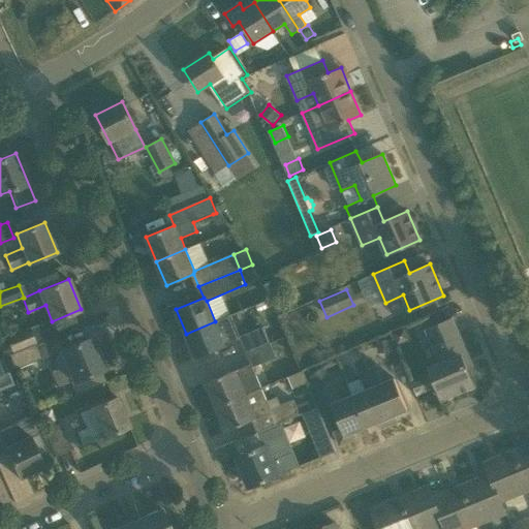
[(225,346),(241,339),(240,337),(231,315),(215,321),(186,334),(196,359),(225,346)]
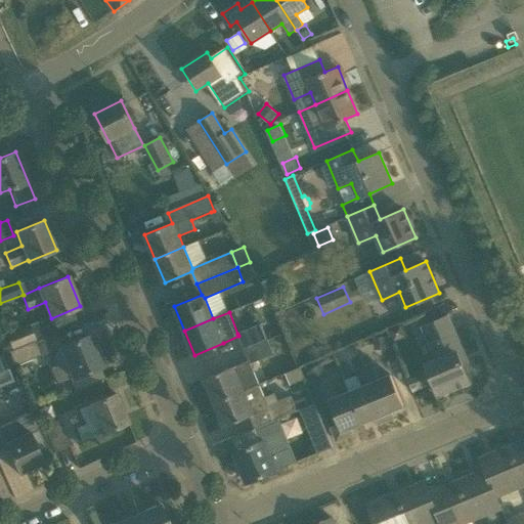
[(35,341),(55,333),(49,316),(6,334),(12,350),(35,341)]
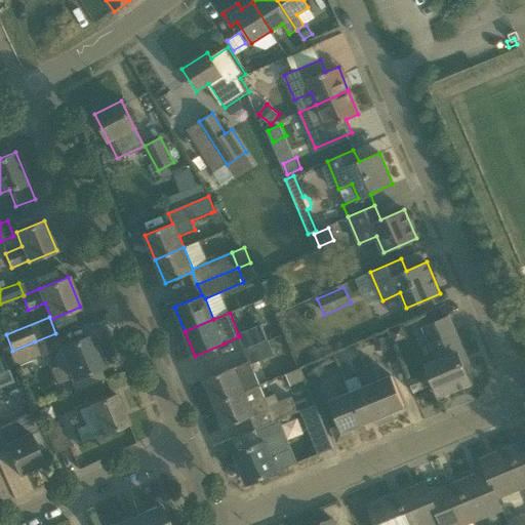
[(470,382),(456,352),(462,350),(448,317),(423,328),(437,359),(426,364),(439,396),(470,382)]
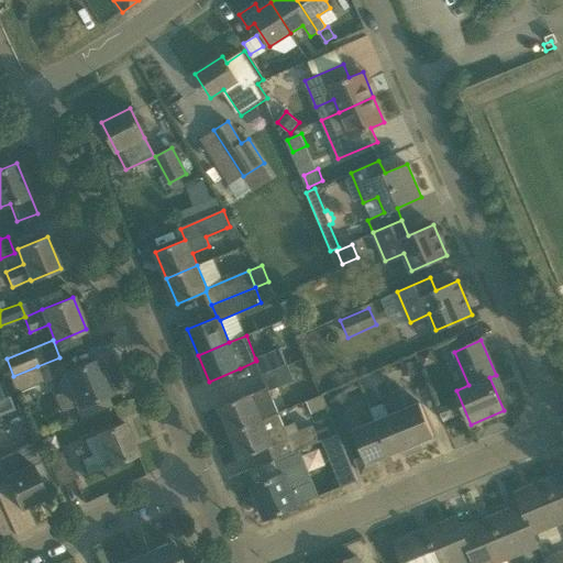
[(280,348),(255,359),(256,361),(262,375),(287,364),(280,348)]
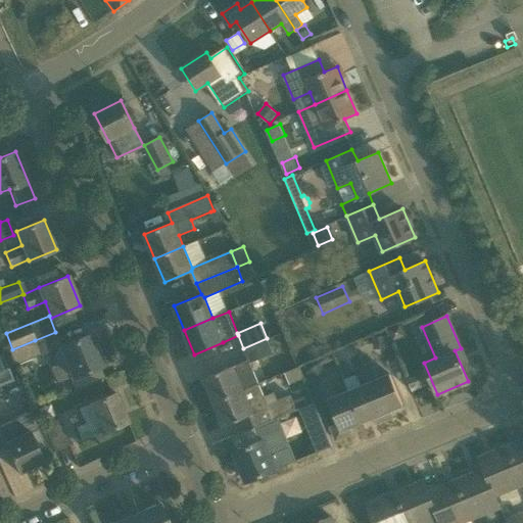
[(399,324),(387,329),(392,341),(405,336),(399,324)]
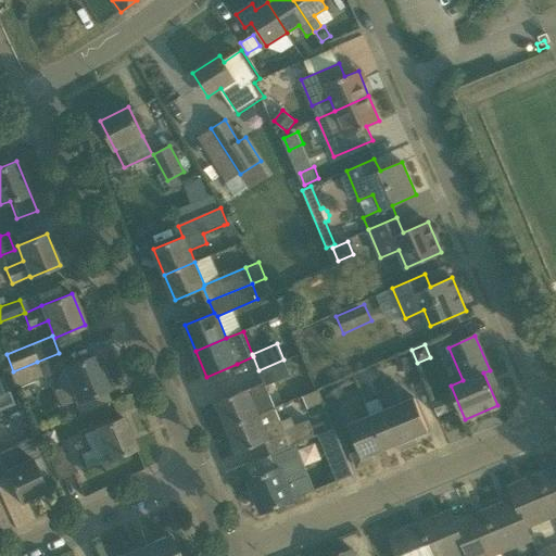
[(97,354),(65,367),(52,374),(59,388),(53,390),(60,407),(76,401),(77,402),(110,388),(97,354)]
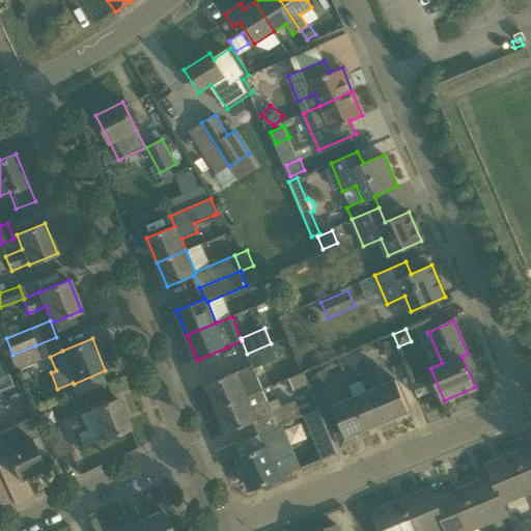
[(393,342),(379,342),(380,355),(393,354),(393,342)]
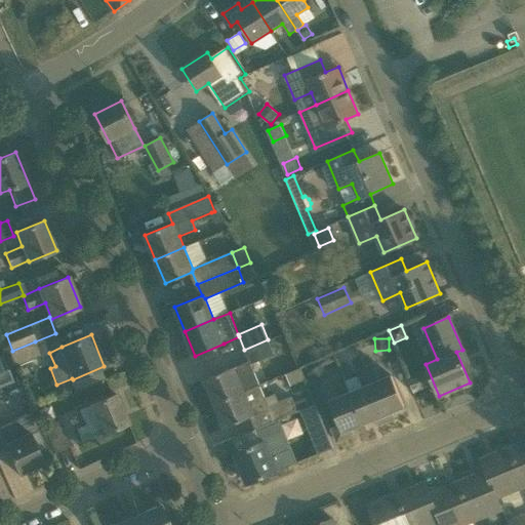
[(268,339),(244,350),(249,361),(250,364),(274,354),(268,339)]
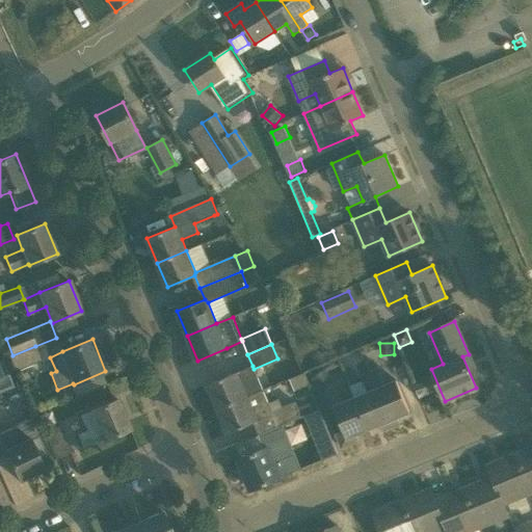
[(12,355),(9,357),(16,372),(42,361),(36,348),(35,346),(12,355)]
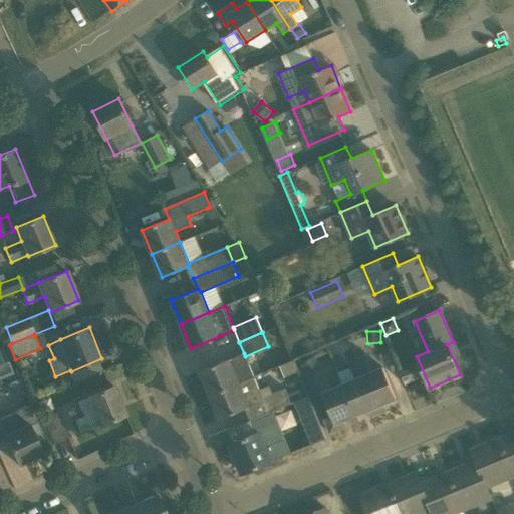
[(3,348),(0,348),(0,381),(14,375),(3,348)]
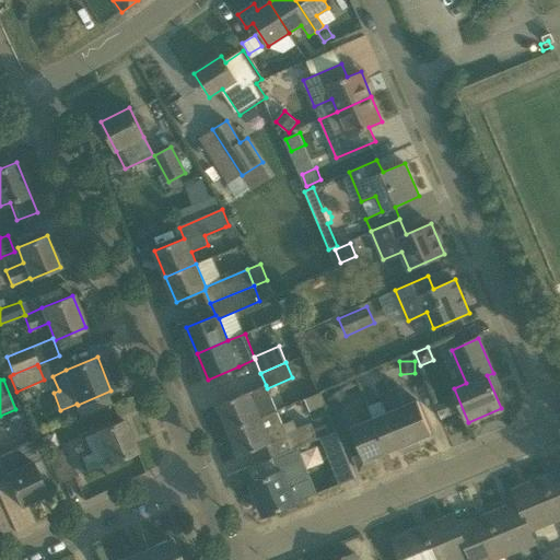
[(276,411),(270,395),(264,398),(259,387),(249,392),(218,405),(229,431),(276,411)]
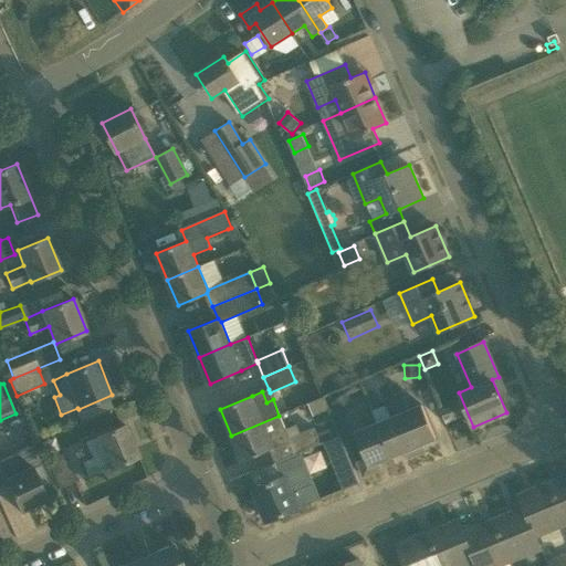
[(345,391),(332,401),(342,417),(356,406),(345,391)]
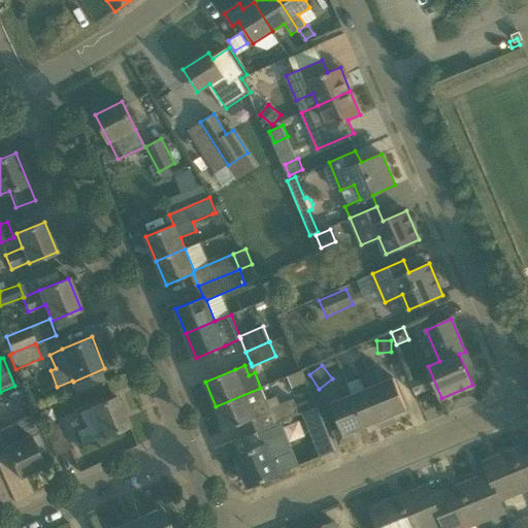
[(375,370),(367,374),(388,424),(397,421),(394,414),(406,408),(393,377),(381,383),(375,370)]
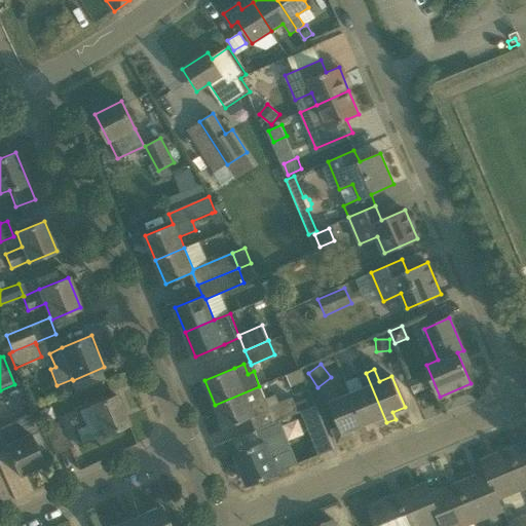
[(386,422),(366,373),(358,376),(363,388),(350,393),(363,424),(375,419),(377,426),(386,422)]
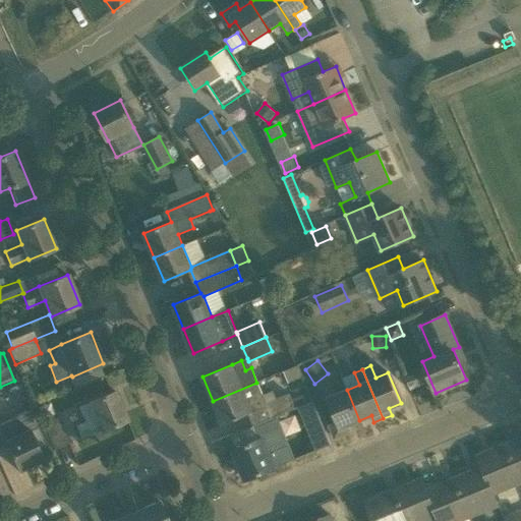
[(253,425),(277,415),(295,408),(290,394),(277,399),(266,403),(263,396),(256,383),(213,401),(223,424),(248,413),(253,425)]
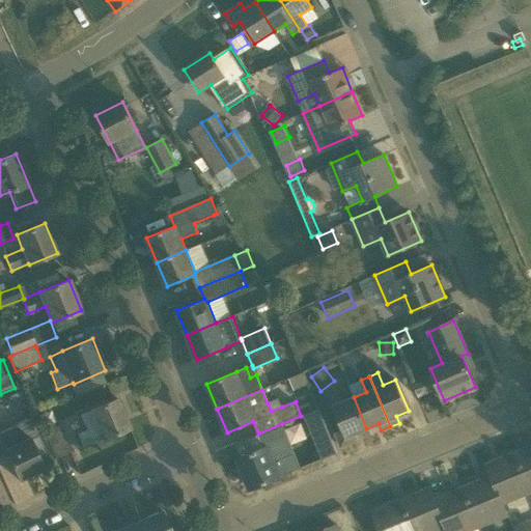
[(355,434),(366,428),(354,397),(332,406),(342,430),(335,432),(340,447),(358,440),(355,434)]
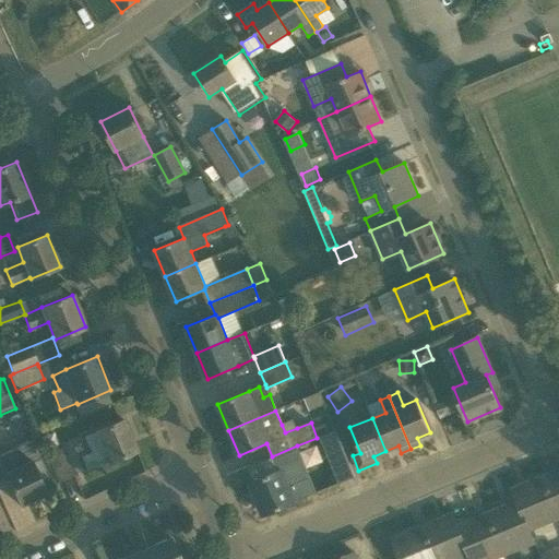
[(92,452),(80,458),(86,472),(108,462),(135,451),(123,419),(85,436),(92,452)]
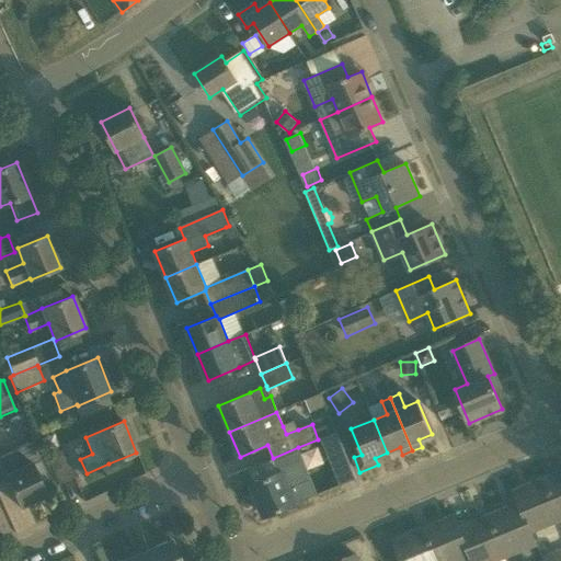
[(336,432),(324,436),(324,437),(321,438),(331,465),(340,485),(356,479),(347,458),(336,432)]
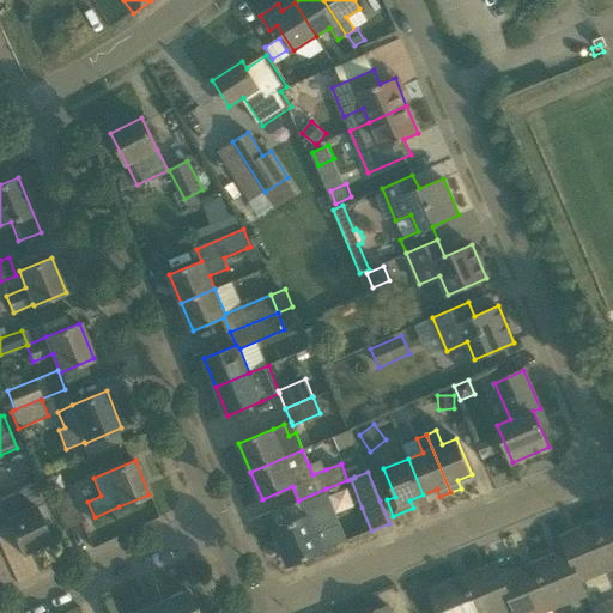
[(36,483),(0,498),(0,508),(22,554),(52,540),(46,528),(55,525),(36,483)]
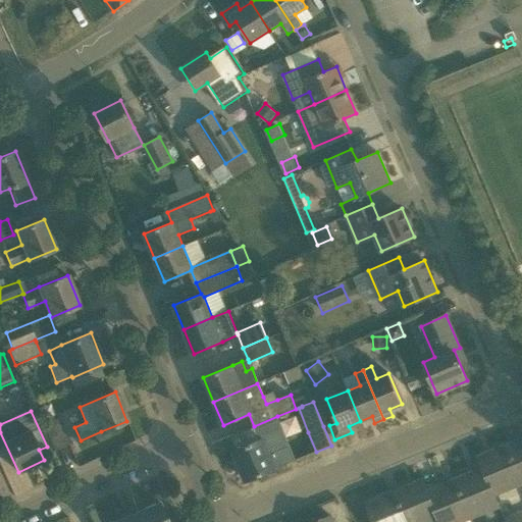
[(277,416),(254,426),(260,439),(233,451),(246,480),(275,469),(275,468),(295,460),(277,416)]
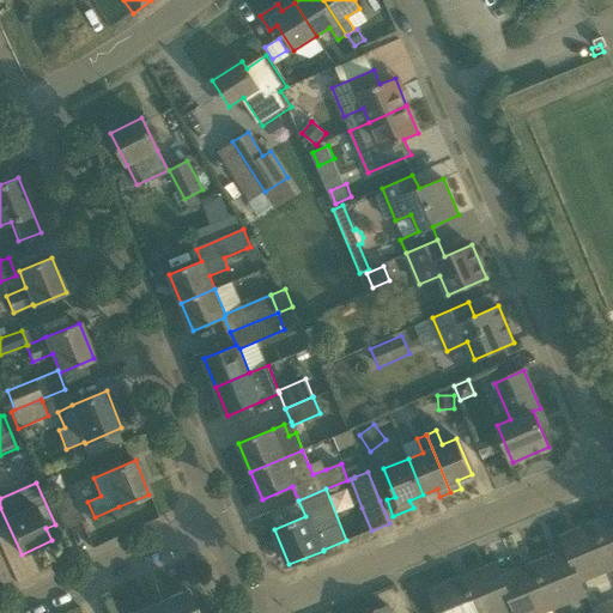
[(68,491),(50,499),(54,508),(64,529),(83,522),(77,507),(68,491)]
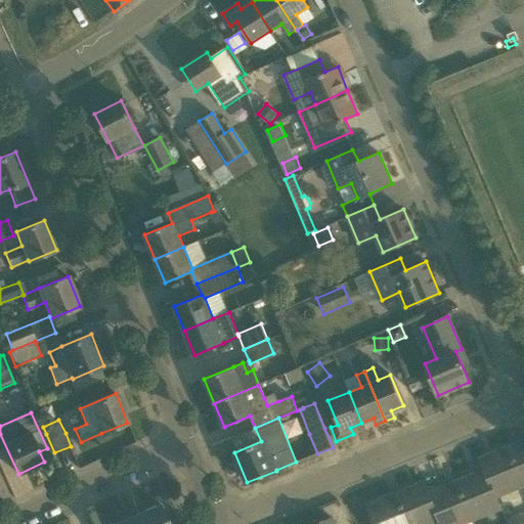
[(523,438),(508,445),(523,485),(523,438)]
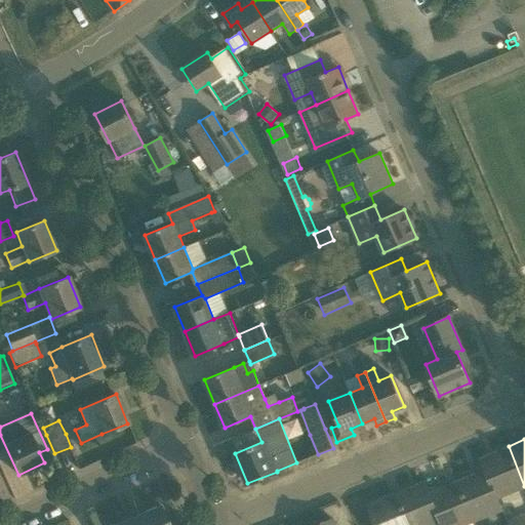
[(524,486),(509,446),(480,458),(484,470),(496,498),(497,498),(524,486)]
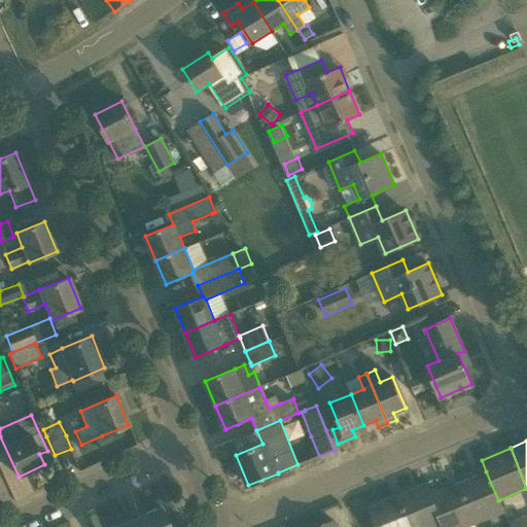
[(486,471),(458,483),(475,523),(503,512),(499,500),(498,500),(486,471)]
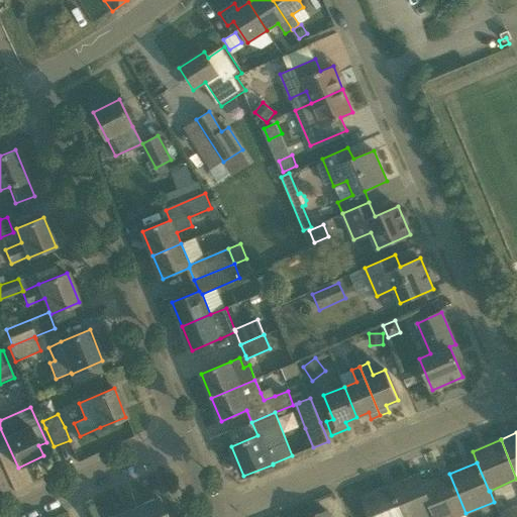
[(418,474),(390,486),(402,516),(425,516),(433,514),(434,513),(422,485),(418,474)]
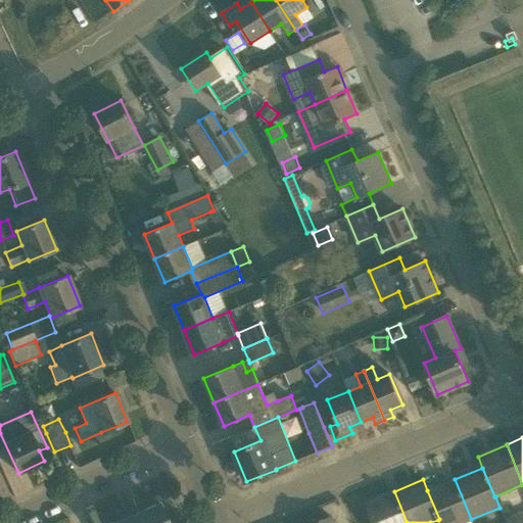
[(462,522),(471,519),(455,479),(427,490),(439,519),(438,520),(439,522),(462,522)]
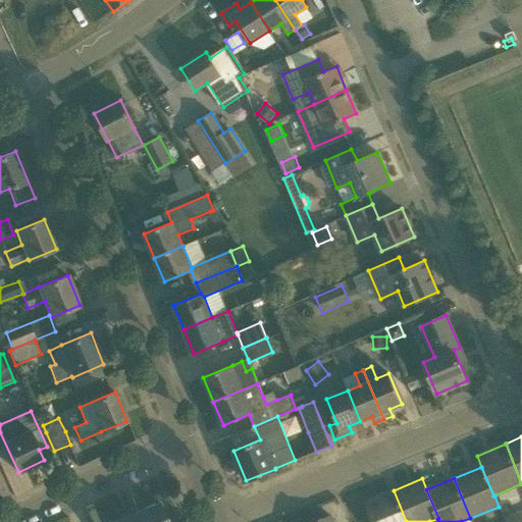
[(406,521),(394,490),(365,502),(372,521),(406,521)]
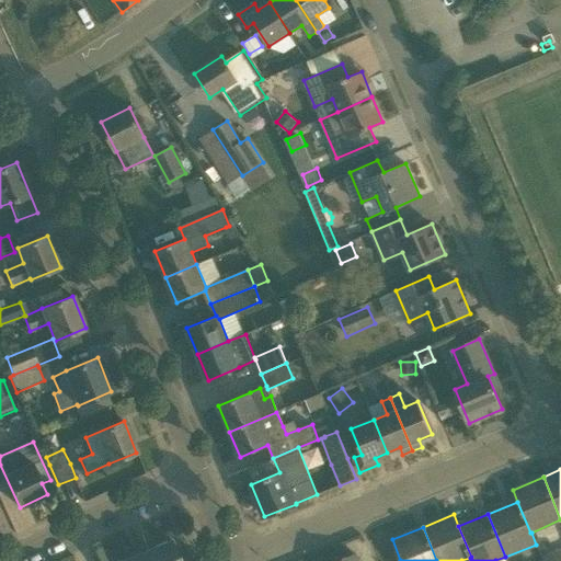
[(180,560),(170,539),(144,551),(147,560),(180,560)]
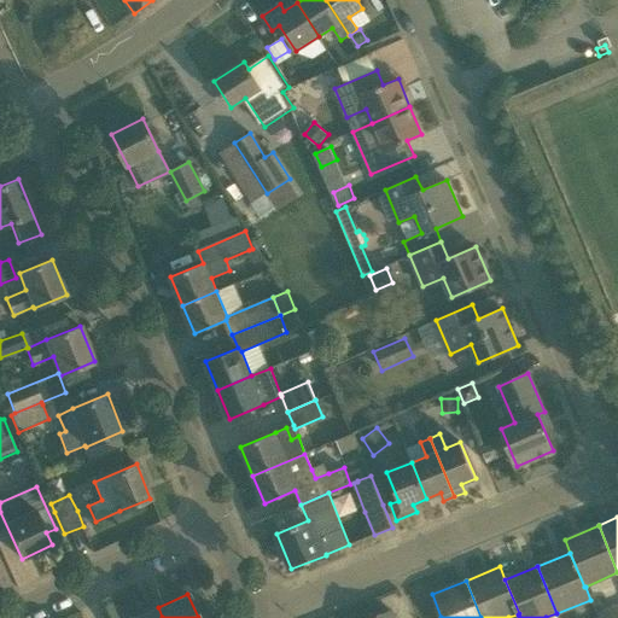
[(602,617),(617,617),(617,605),(600,613),(602,617)]
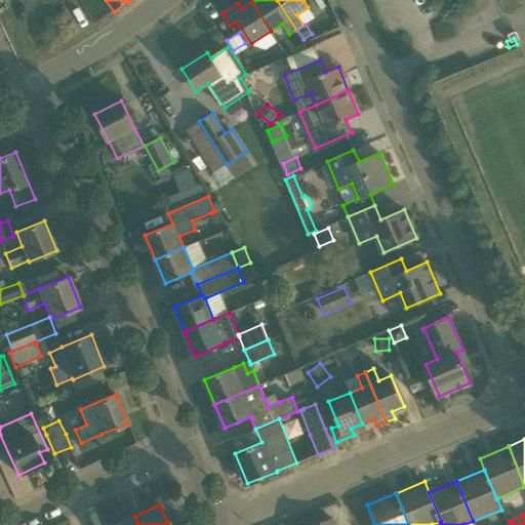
[(137,524),(134,516),(114,524),(137,524)]
